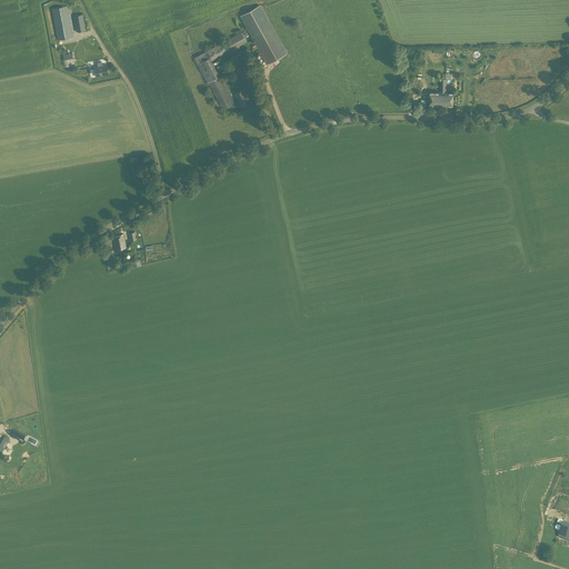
[(241,16),(267,62),(287,51),(260,5),(241,16)]
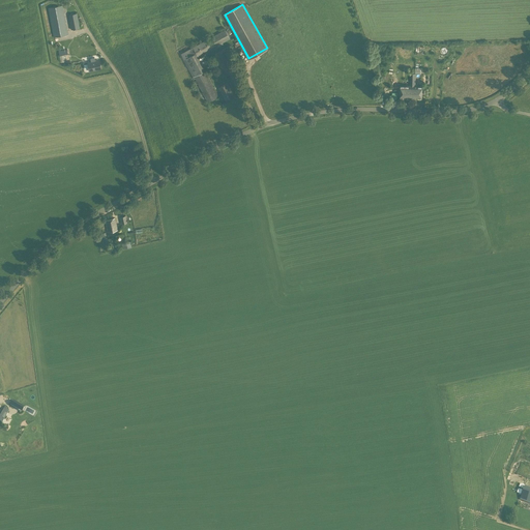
[(54,37),(68,34),(62,5),(48,8),(54,37)]
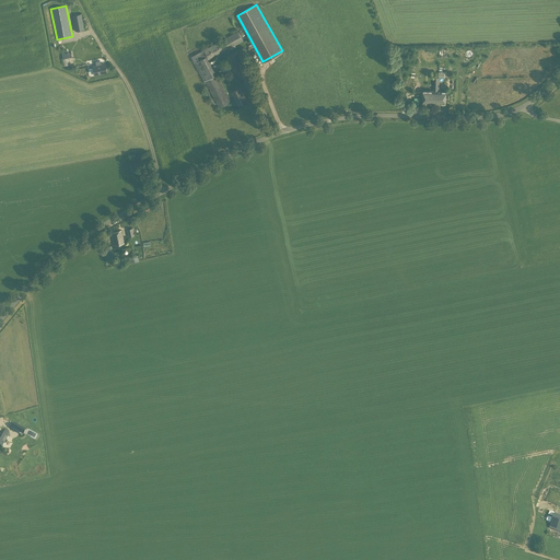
[(81,13),(72,15),(76,31),(84,30),(81,13)]
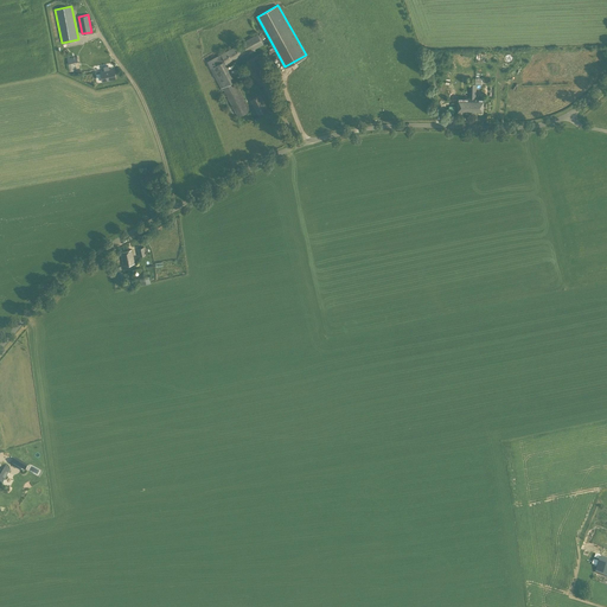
[(234,81),(227,66),(250,53),(249,52),(263,44),(257,34),(221,55),(206,62),(210,68),(221,88),(222,90),(223,89),(238,116),(250,110),(235,81),(234,81)]
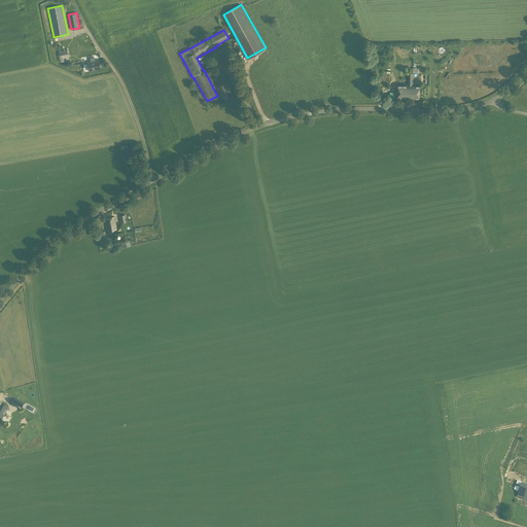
[(236,66),(227,51),(230,50),(227,46),(216,53),(224,68),(225,68),(227,70),(236,66)]
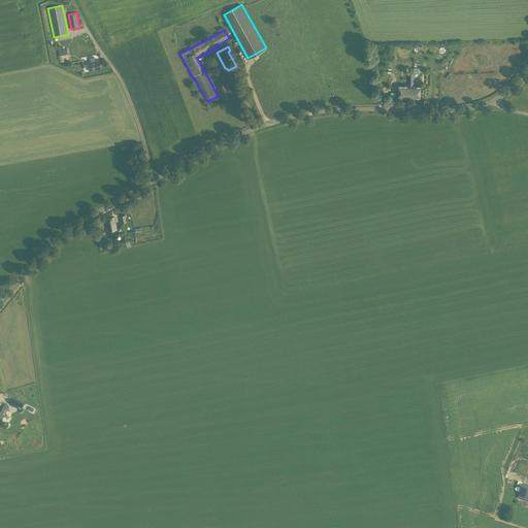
[(99,60),(87,62),(89,70),(100,68),(99,60)]
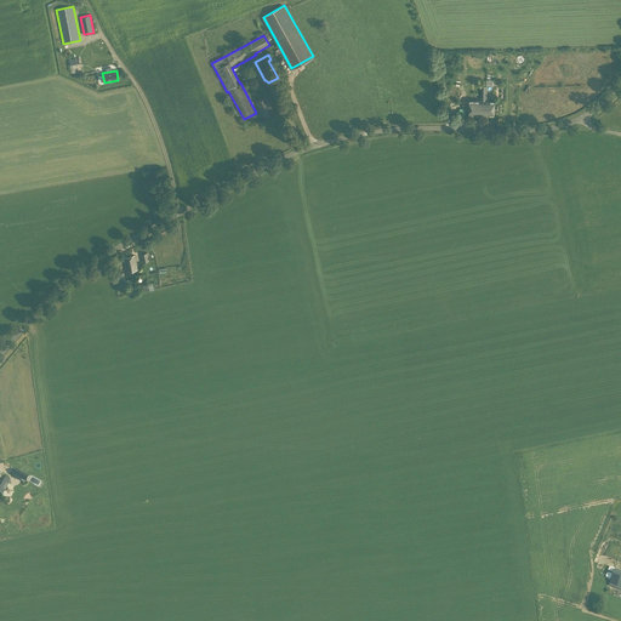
[(469,113),(469,115),(494,115),(494,114),(495,101),(486,101),(488,86),(488,85),(486,85),(480,85),(480,100),(469,100),(469,113)]
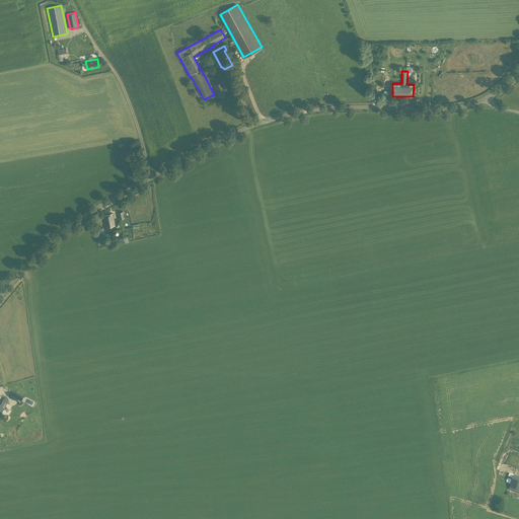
[(228,93),(222,81),(215,85),(221,97),(228,93)]
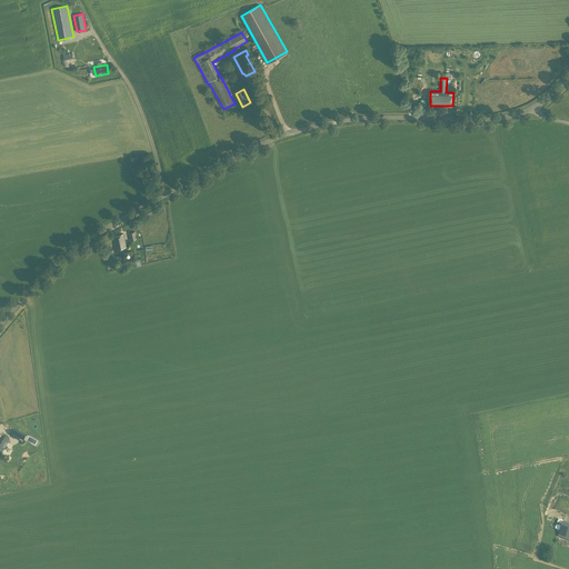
[(113,237),(116,249),(126,247),(123,235),(113,237)]
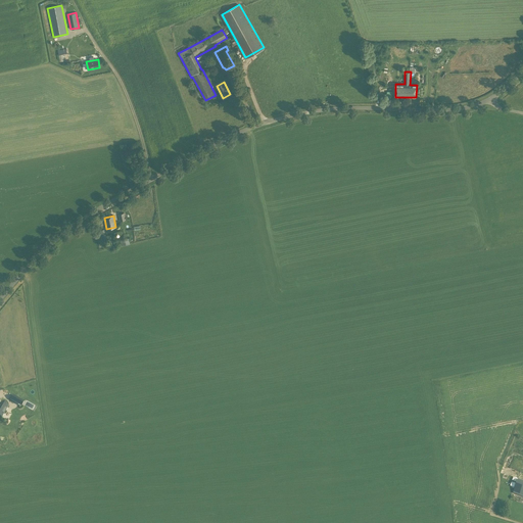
[(14,394),(11,398),(22,405),(25,399),(14,394)]
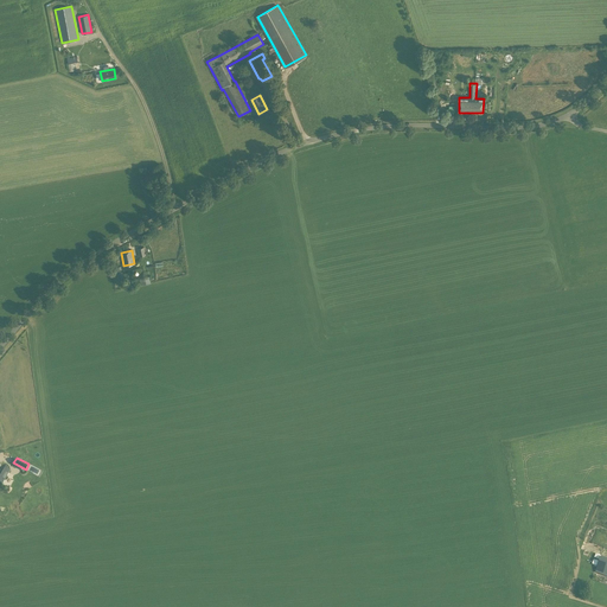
[(0,480),(2,483),(10,470),(2,465),(1,467),(0,466),(0,480)]
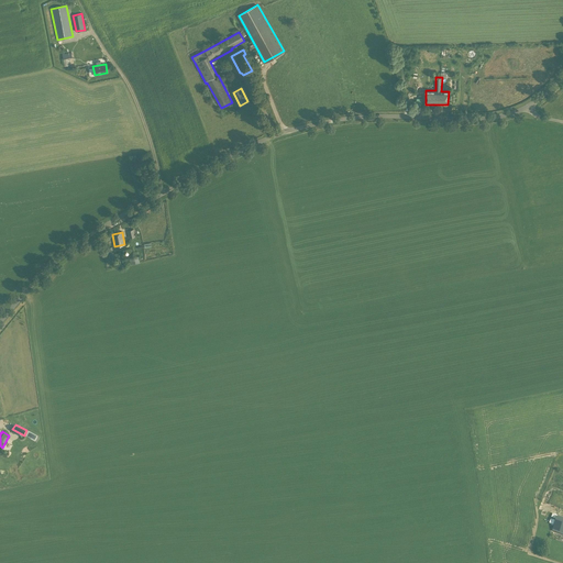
[(562,519),(556,518),(552,531),(562,534),(562,519)]
